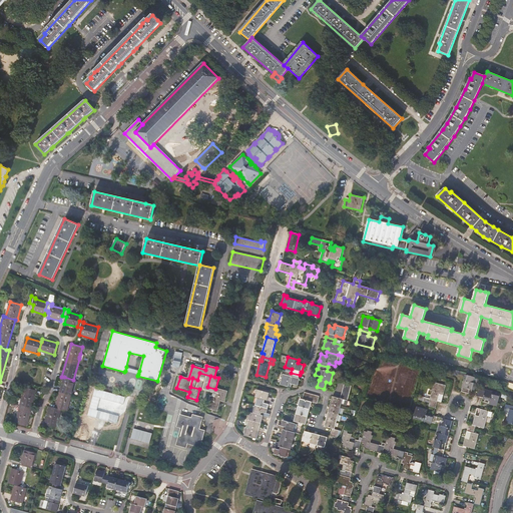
[(217,390),(215,389),(207,387),(210,376),(199,373),(197,380),(192,378),(190,387),(199,389),(216,394),(217,390)]
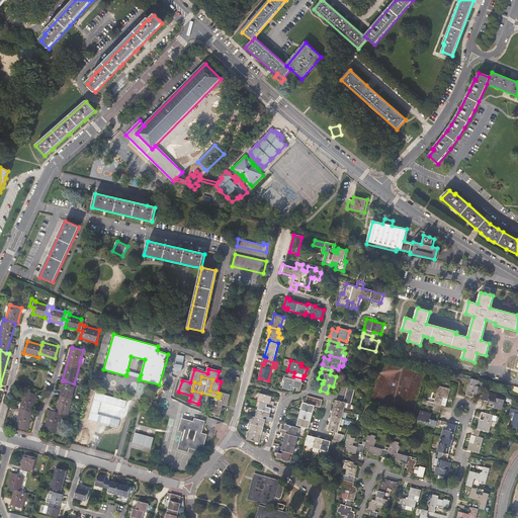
[(301,382),(303,378),(293,376),(292,379),(285,378),(283,387),(293,391),(294,387),(300,390),(303,382),(301,382)]
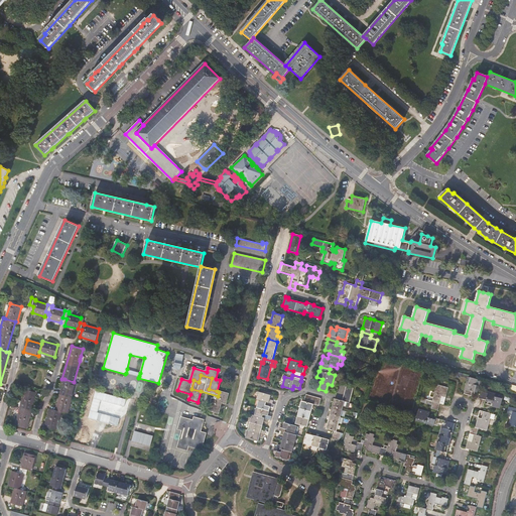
[(482,379),(469,376),(468,378),(464,394),(472,396),(473,392),(478,393),(480,383),(482,379)]
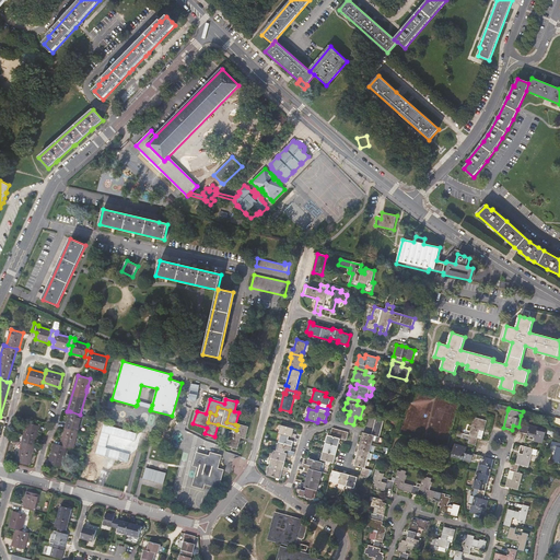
[(80,415),(70,411),(60,445),(67,446),(73,448),(83,416),(80,415)]
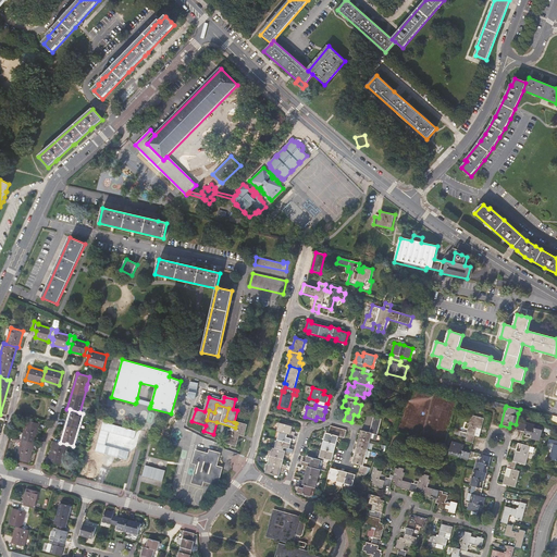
[(484,419),(471,415),(467,433),(460,432),(459,435),(467,437),(466,441),(473,443),(474,435),(480,436),(484,419)]
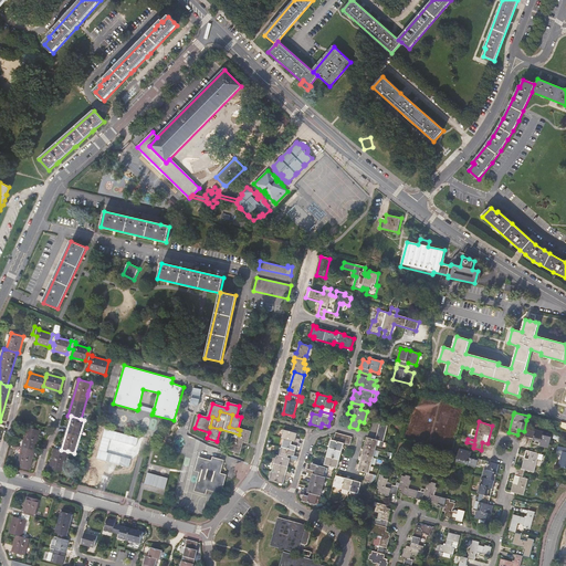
[(388,426),(379,423),(375,440),(378,440),(376,447),(381,448),(388,426)]
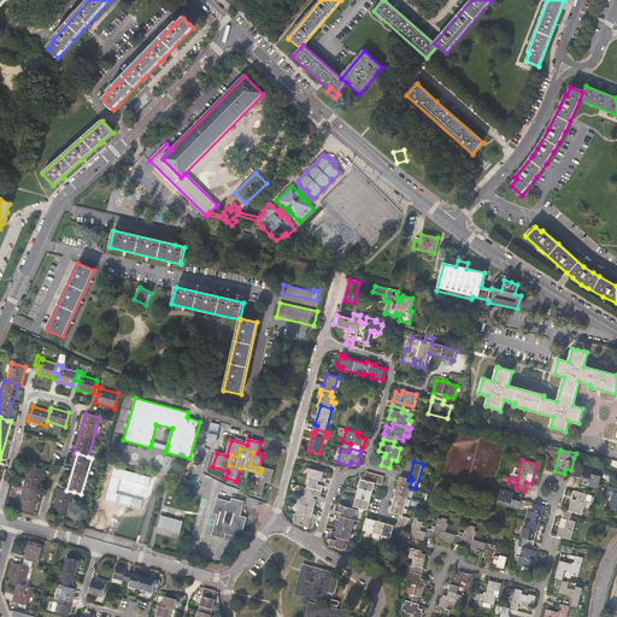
[(45,469),(30,465),(17,509),(33,513),(45,469)]
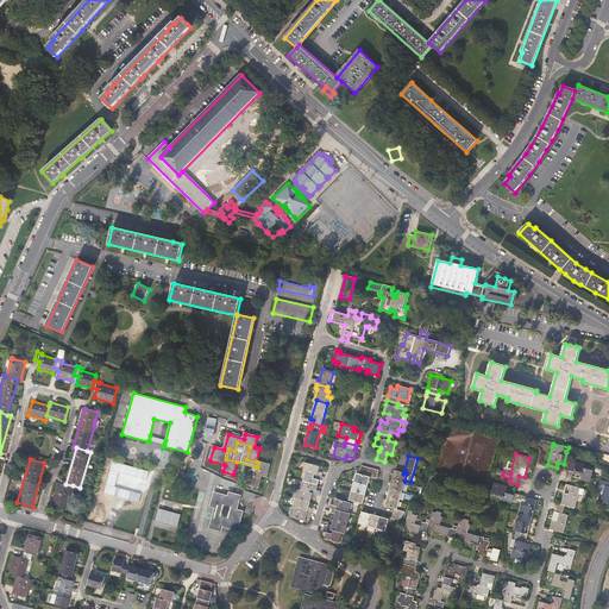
[(316,490),(318,485),(319,479),(324,481),(325,477),(322,477),(322,473),(319,471),(319,470),(320,466),(306,462),(302,471),(306,472),(301,490),(297,489),(296,494),(294,493),(292,503),(294,504),(290,516),(305,521),(307,515),(311,516),(313,509),(308,508),(312,497),(315,498),(316,495),(320,496),(320,491),(316,490)]
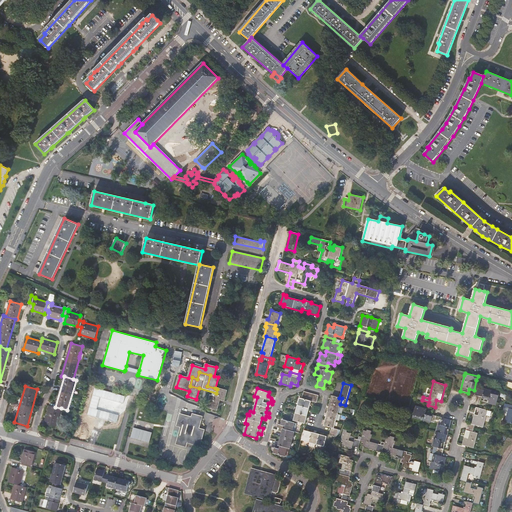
[(226,391),(217,389),(216,393),(215,397),(211,396),(208,407),(216,409),(219,398),(224,399),(226,391)]
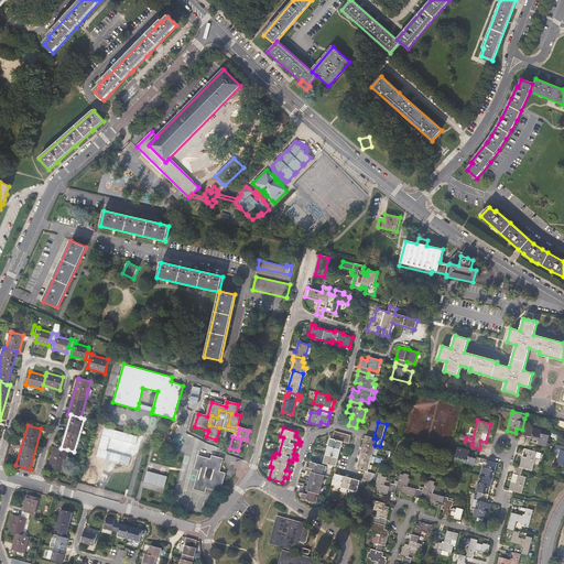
[(523,435),(531,437),(539,440),(538,444),(546,446),(550,433),(533,429),(533,430),(525,429),(523,435)]
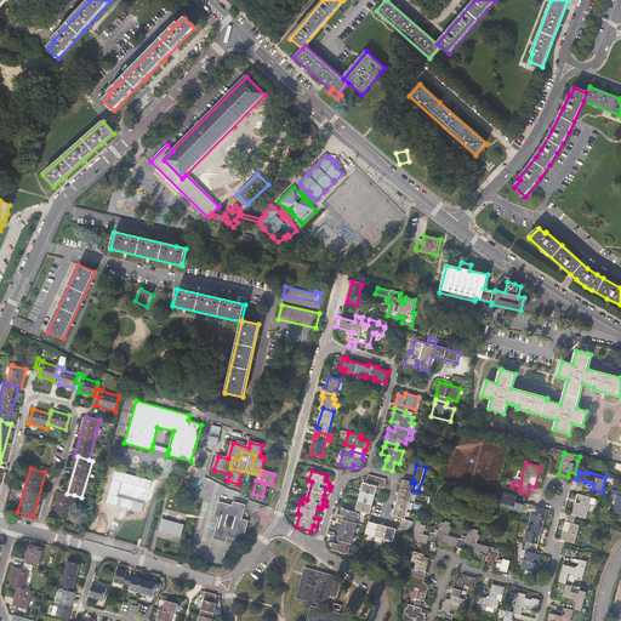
[(369,474),(366,484),(377,486),(385,489),(387,480),(369,474)]
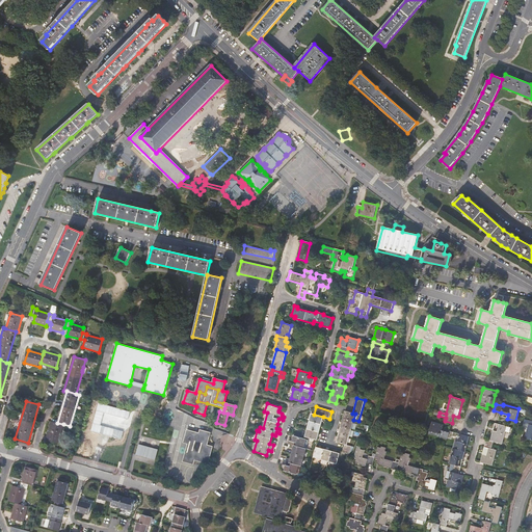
[(350,430),(353,420),(355,414),(352,414),(345,411),(337,442),(344,445),(346,445),(349,436),(352,437),(353,431),(350,430)]
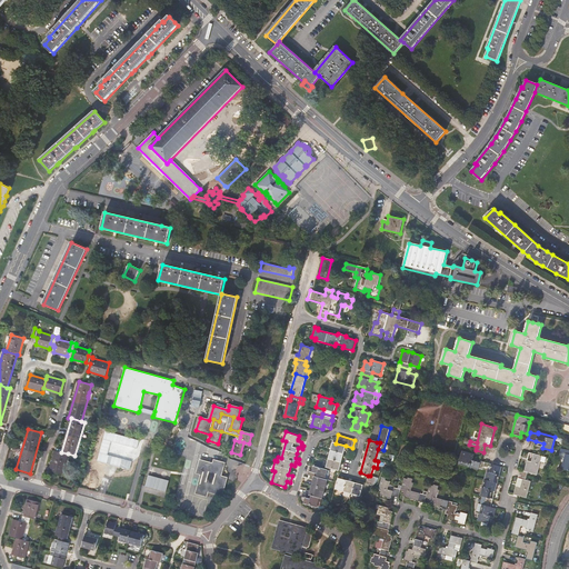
[(339,471),(346,446),(336,443),(332,442),(326,467),(339,471)]
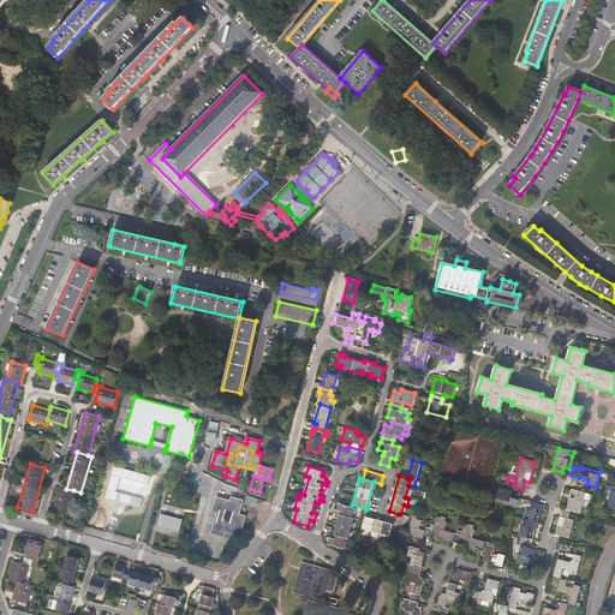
[(67,513),(73,490),(66,489),(60,487),(53,508),(67,513)]
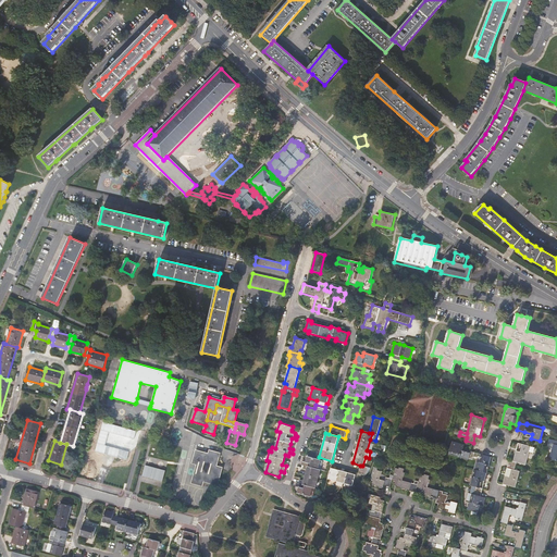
[(452,442),(448,455),(469,459),(472,460),(474,453),(462,449),(463,445),(452,442)]
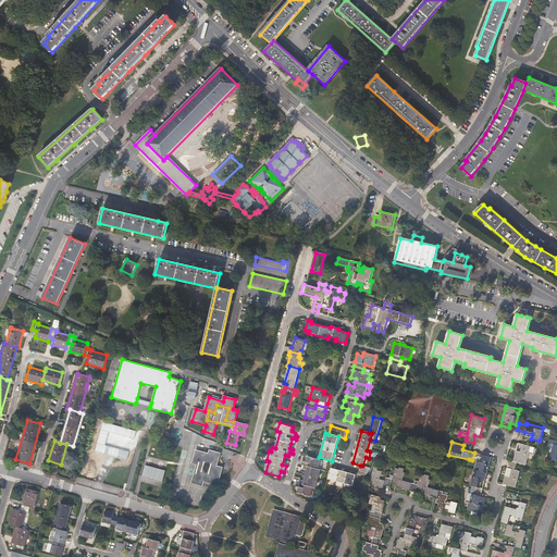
[(533,453),(534,448),(530,447),(521,444),(520,452),(516,450),(514,461),(518,463),(525,465),(529,452),(533,453)]
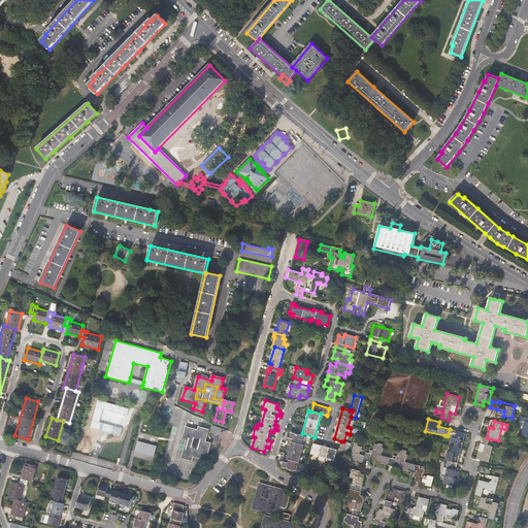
[(194,434),(195,430),(186,427),(183,438),(187,440),(182,458),(191,460),(193,456),(205,459),(210,443),(204,442),(208,430),(199,428),(198,431),(196,435),(194,434)]
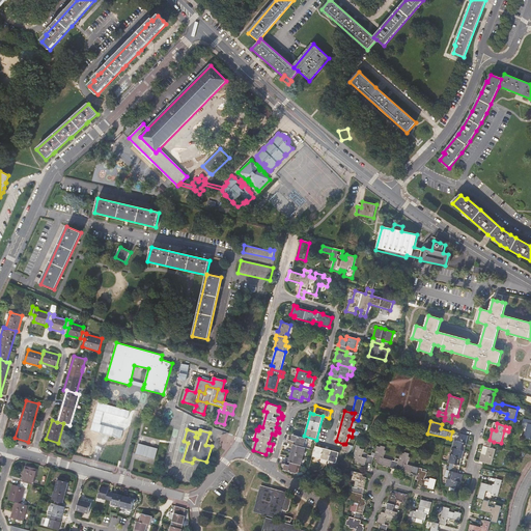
[(454,440),(452,448),(464,451),(468,436),(459,434),(457,441),(454,440)]
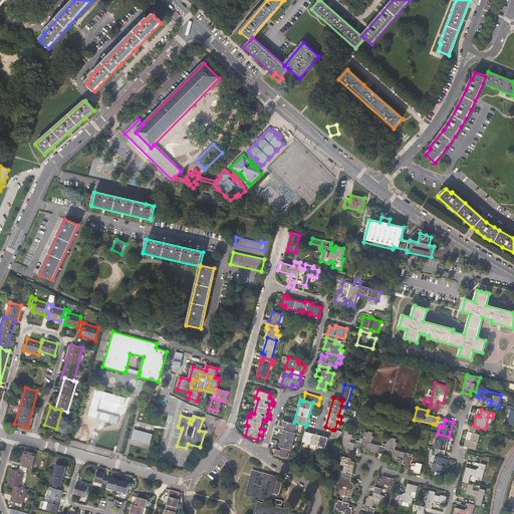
[(273,446),(272,449),(275,450),(274,455),(286,458),(289,458),(296,434),(293,433),(295,425),(283,422),(282,427),(279,426),(278,429),(280,430),(279,433),(282,434),(280,444),(277,443),(276,446),(273,446)]
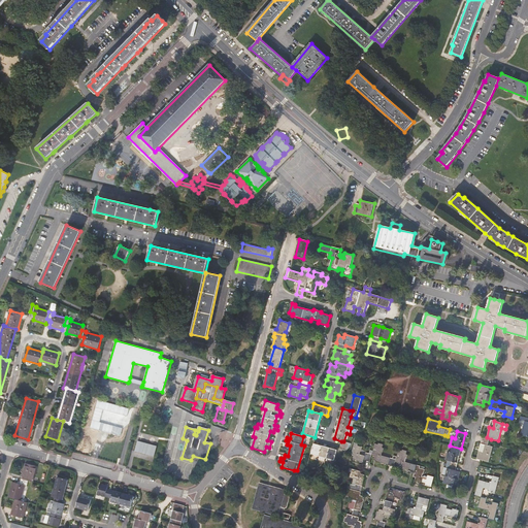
[(491,439),(487,437),(483,436),(481,443),(485,444),(488,446),(489,441),(491,442),(491,439)]
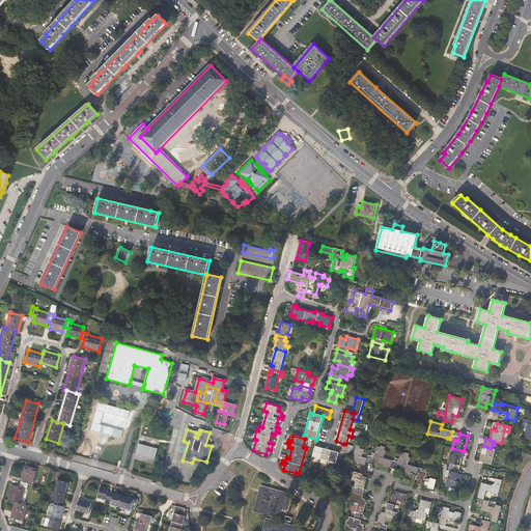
[(158,449),(138,444),(135,454),(155,459),(158,449)]
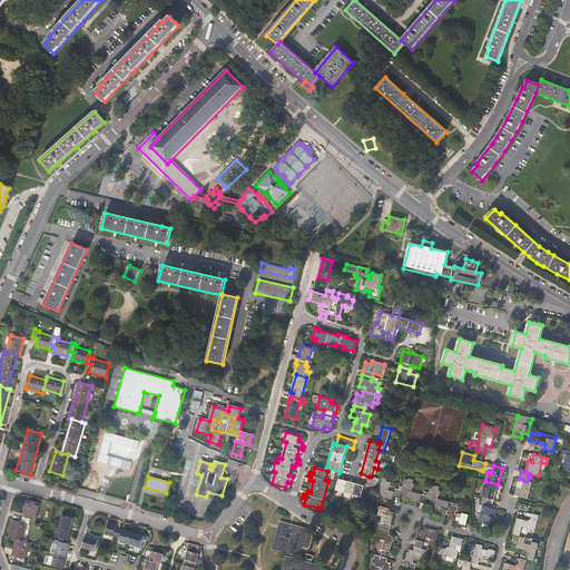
[(371,477),(369,477),(366,484),(374,487),(376,479),(371,477)]
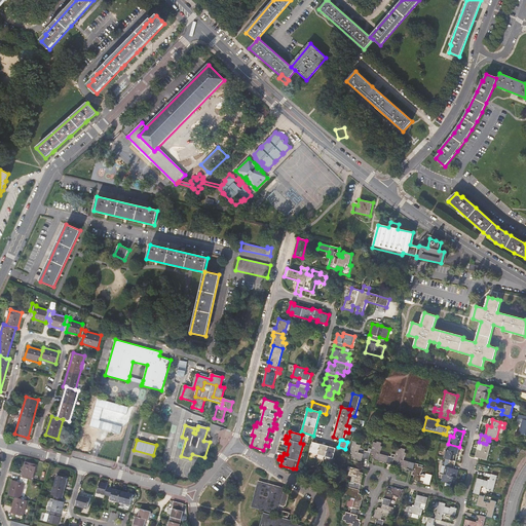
[(370,453),(370,452),(365,451),(364,454),(358,452),(359,449),(360,449),(361,446),(355,444),(357,442),(352,441),(349,452),(351,453),(351,455),(354,456),(353,459),(362,461),(363,458),(369,459),(370,453)]
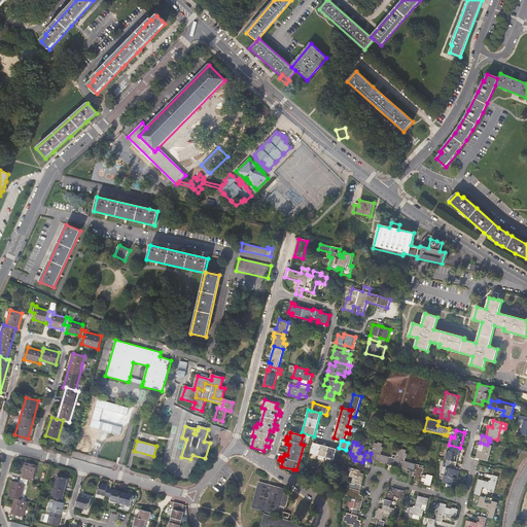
[(313,443),(311,453),(320,456),(319,459),(324,460),(325,457),(334,459),(337,450),(313,443)]
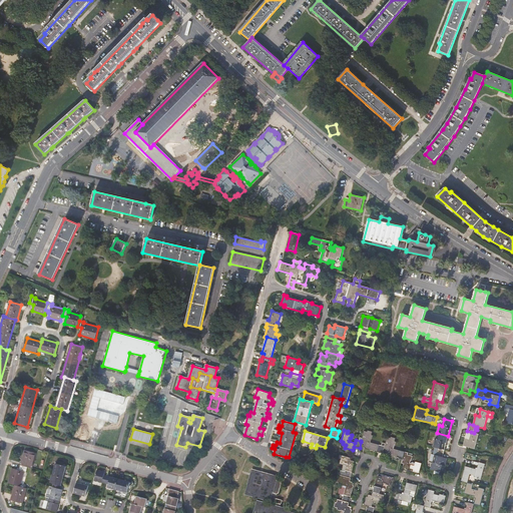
[(364,431),(361,441),(361,442),(364,443),(364,445),(366,446),(366,449),(383,454),(384,449),(385,447),(371,443),(371,440),(372,440),(373,436),(371,435),(372,432),(368,431),(368,432),(364,431)]
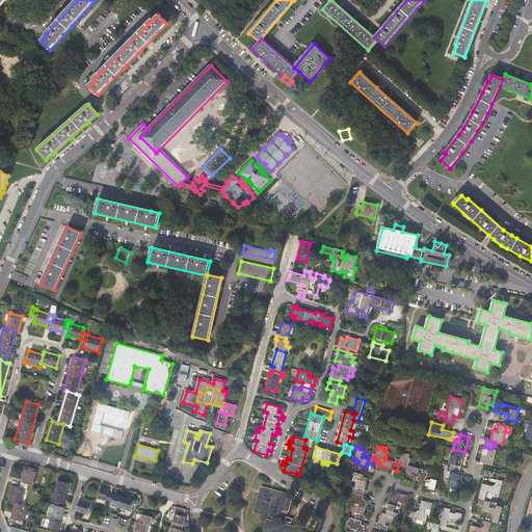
[(491,449),(488,448),(486,455),(482,455),(480,462),(491,466),(493,466),(497,450),(491,449)]
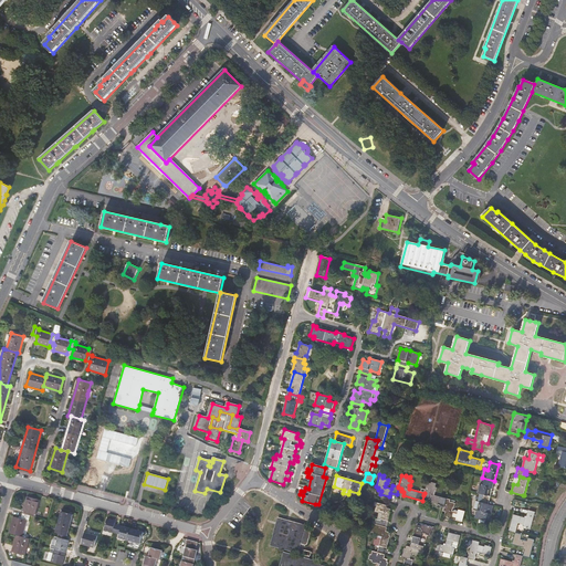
[(483,495),(485,495),(488,488),(492,489),(493,484),(494,481),(482,478),(478,493),(483,495)]
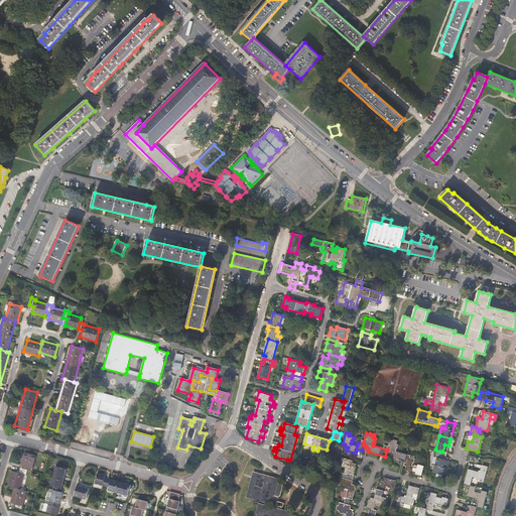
[(389,440),(387,449),(386,452),(389,453),(389,455),(392,456),(391,458),(401,461),(401,463),(404,464),(407,455),(396,452),(397,448),(398,448),(398,444),(397,444),(398,440),(393,439),(392,441),(389,440)]
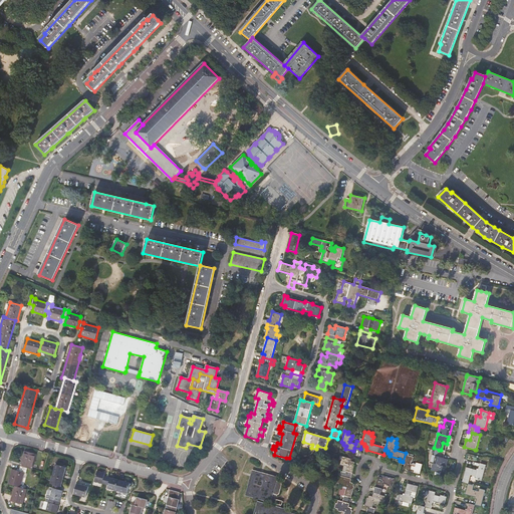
[(445,451),(441,450),(439,450),(437,456),(443,458),(445,451)]
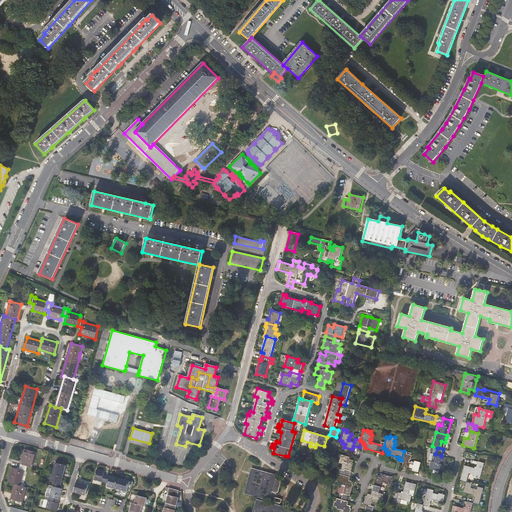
[(19,469),(25,470),(26,471),(27,466),(32,467),(36,452),(25,449),(19,469)]
